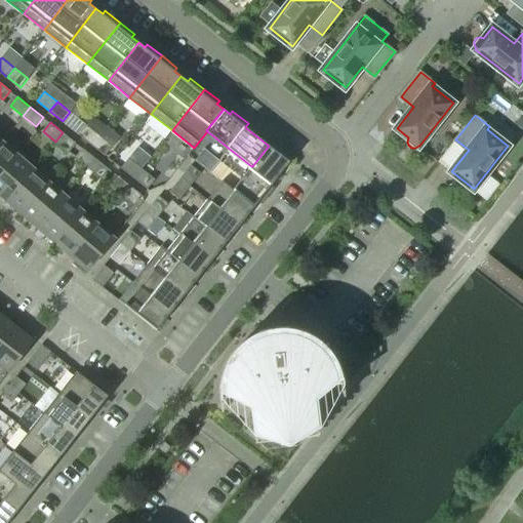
[(99,134),(86,124),(79,133),(92,144),(99,134)]
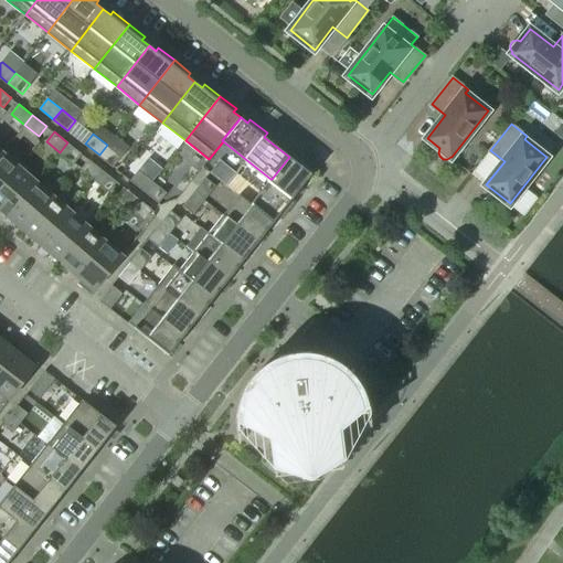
[(82,153),(67,142),(60,152),(74,163),(82,153)]
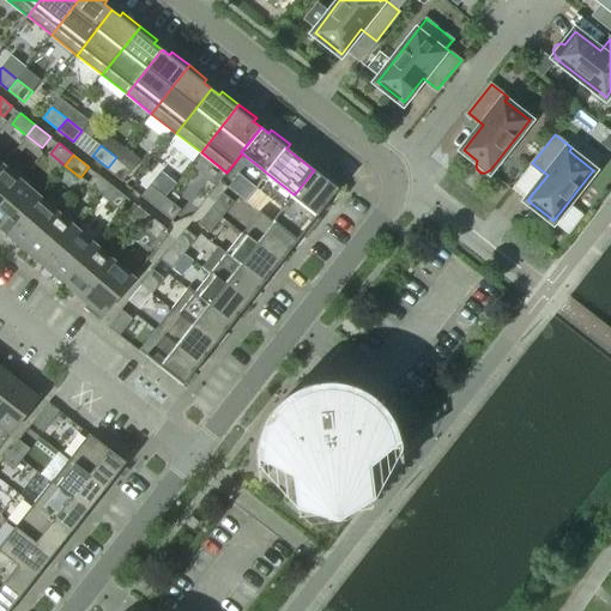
[(132,169),(116,157),(108,168),(123,180),(132,169)]
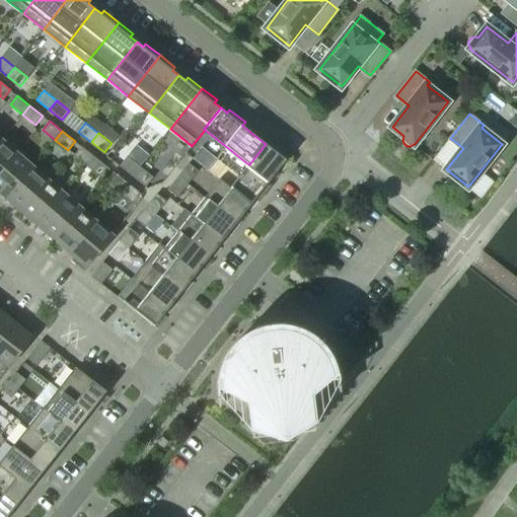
[(0,174),(18,153),(19,154),(23,149),(7,134),(0,142),(0,174)]
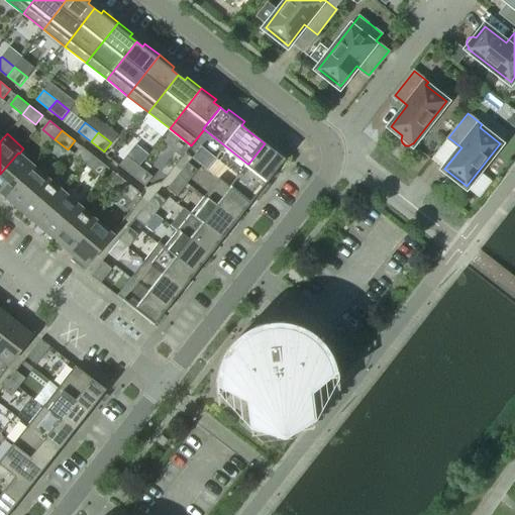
[(268,182),(286,160),(265,143),(248,164),(247,164),(230,186),(229,187),(250,204),(255,198),(259,200),(271,184),(268,182)]
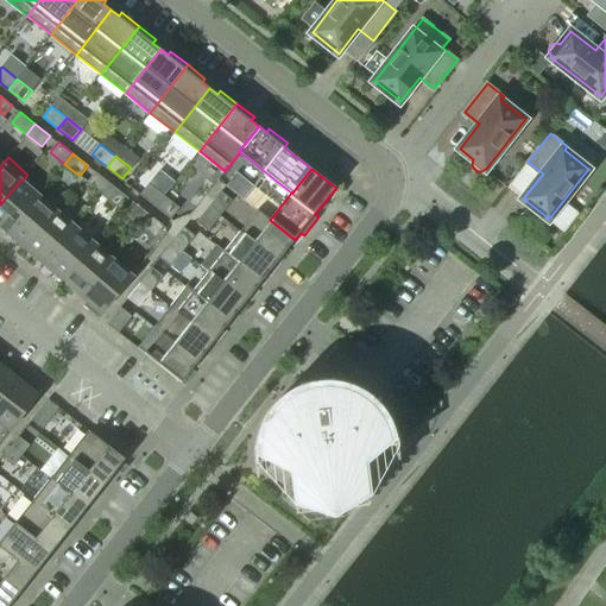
[(111,183),(96,171),(88,182),(102,194),(111,183)]
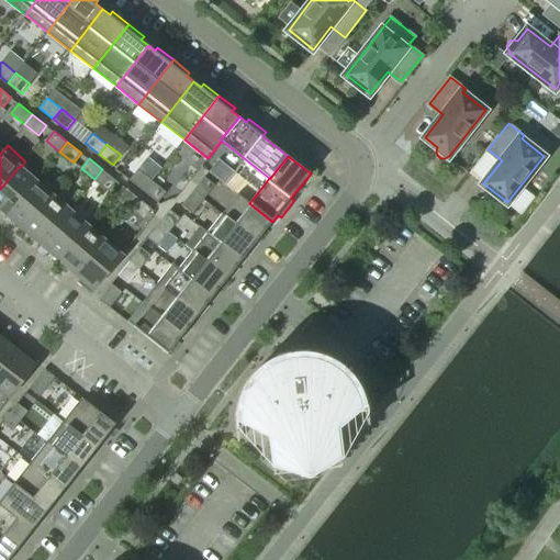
[(0,206),(8,214),(36,181),(21,167),(20,166),(0,189),(0,206)]
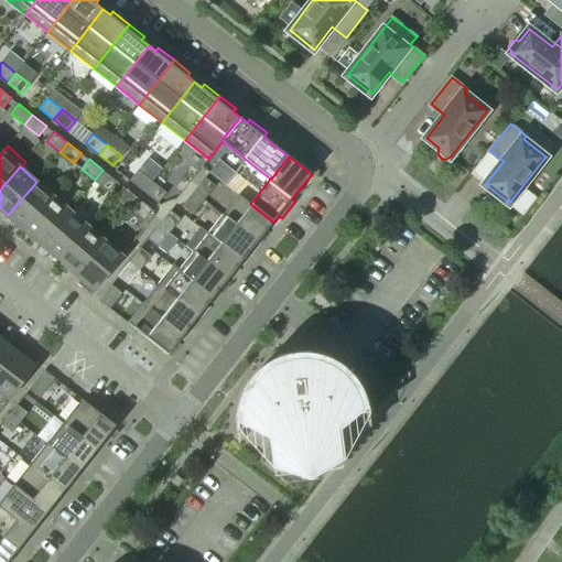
[(109,191),(117,181),(103,170),(95,180),(109,191)]
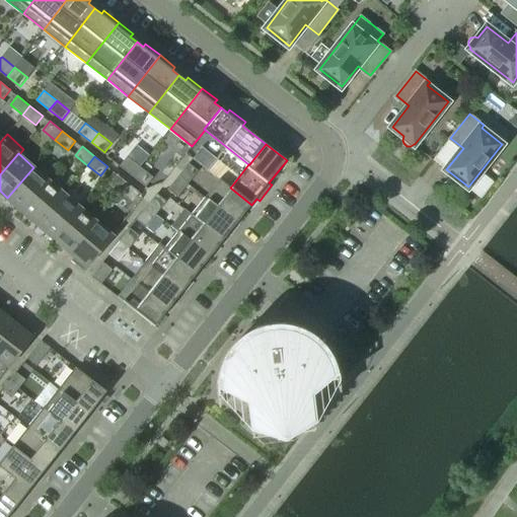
[(141,166),(128,156),(121,165),(133,175),(141,166)]
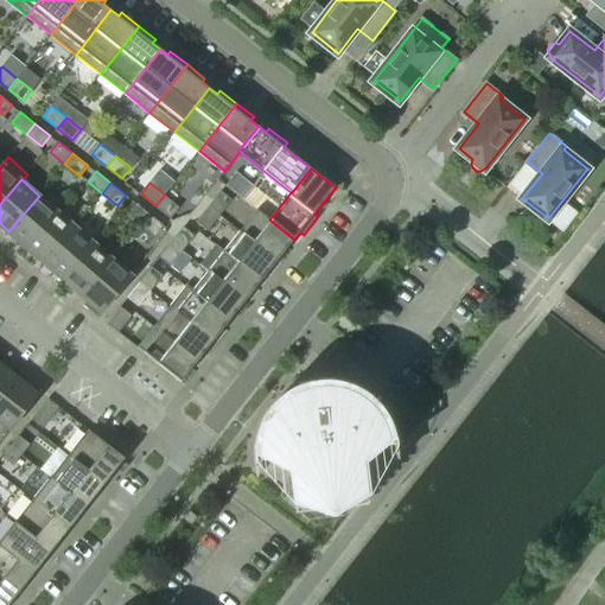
[(221,214),(233,199),(222,190),(210,205),(221,214)]
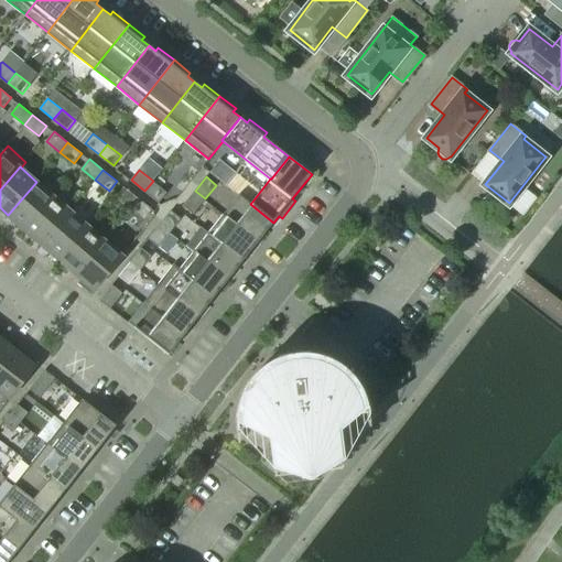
[(166,192),(153,181),(144,191),(159,202),(166,192)]
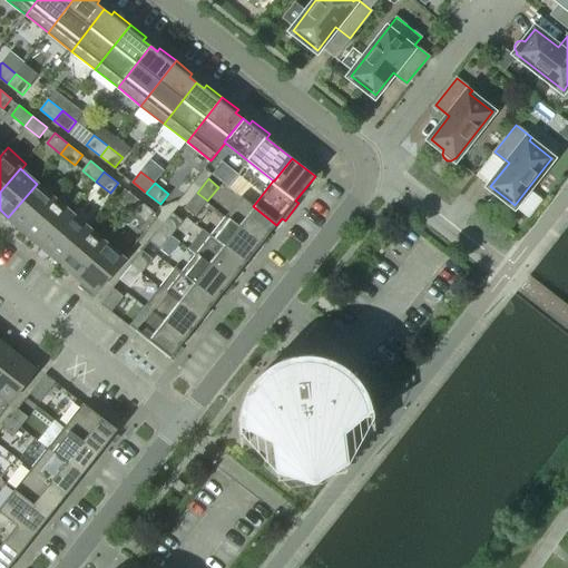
[(26,232),(55,198),(37,184),(8,217),(26,232)]
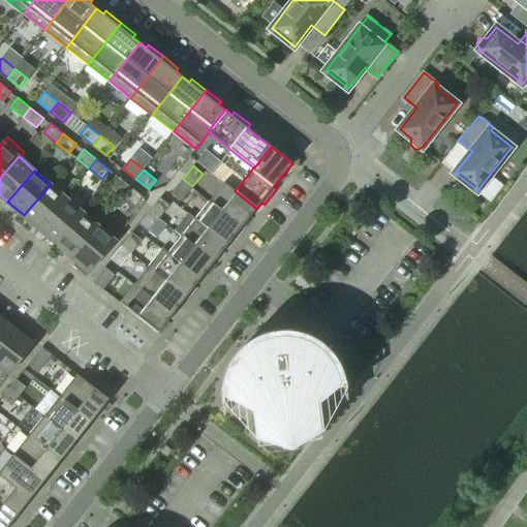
[(122,194),(129,185),(117,175),(110,184),(122,194)]
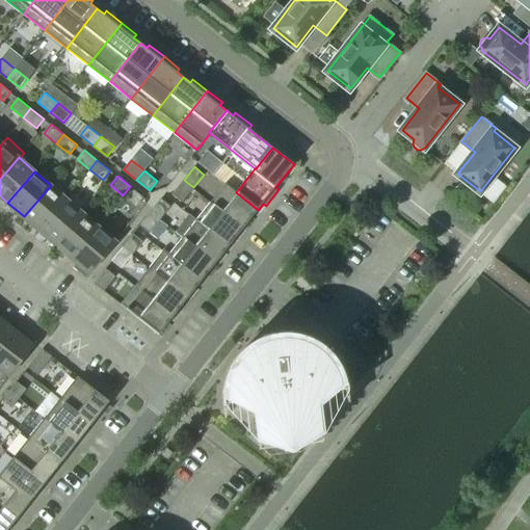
[(183,201),(193,187),(184,180),(174,193),(183,201)]
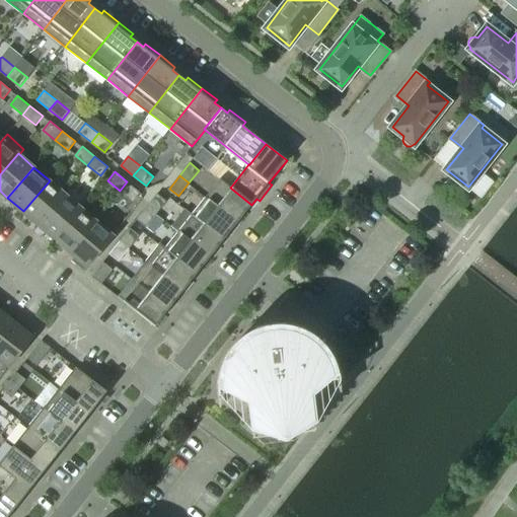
[(251,205),(230,188),(231,187),(220,178),(206,197),(238,222),(251,205)]
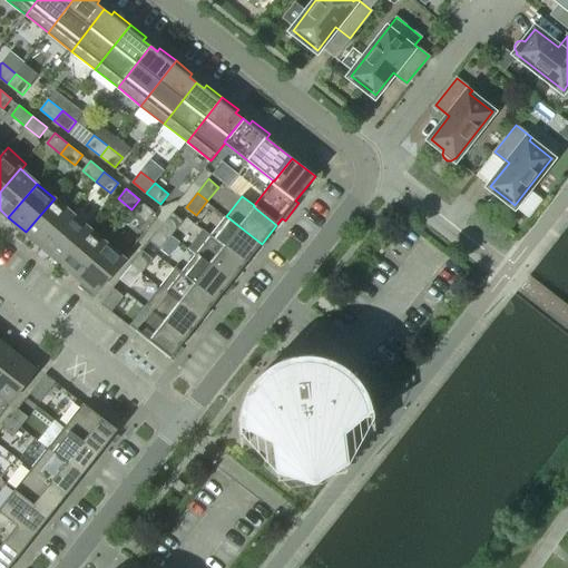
[(42,247),(71,213),(55,198),(26,232),(42,247)]
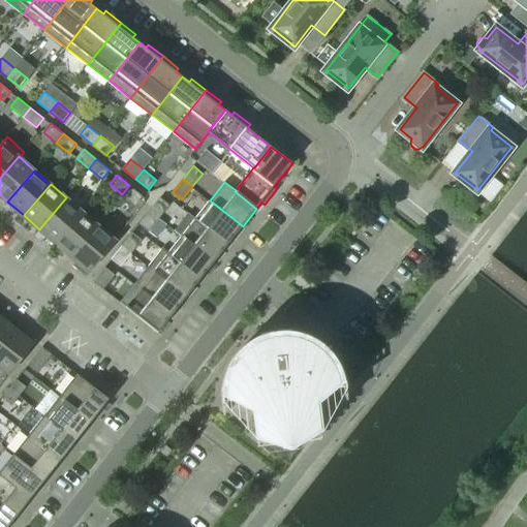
[(143,195),(129,185),(122,194),(135,205),(143,195)]
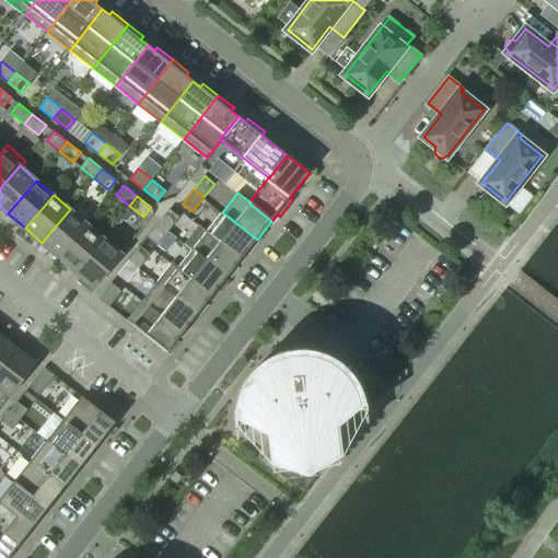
[(58,257),(88,224),(70,209),(42,243),(58,257)]
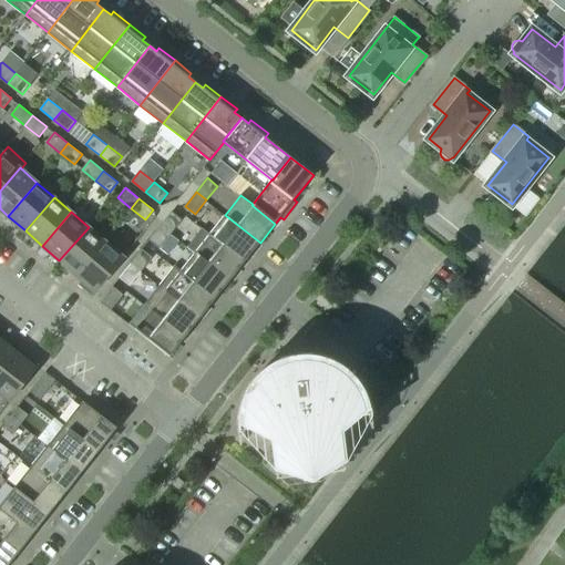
[(171,233),(182,219),(172,212),(161,225),(171,233)]
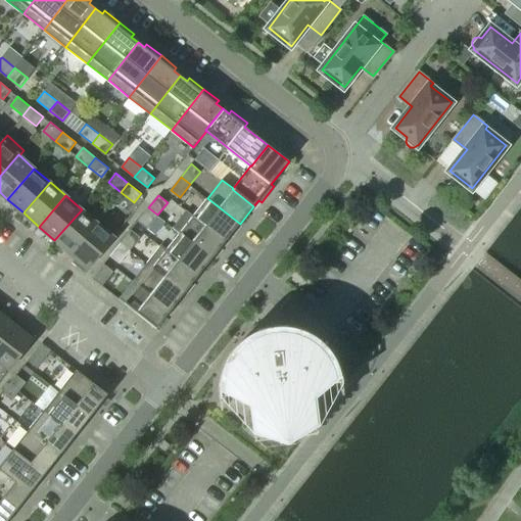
[(240,224),(207,198),(194,216),(226,241),(240,224)]
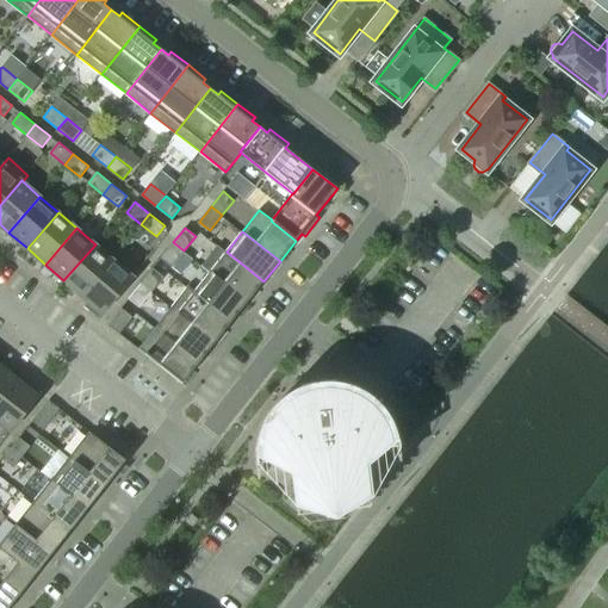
[(172,266),(184,250),(173,242),(161,258),(172,266)]
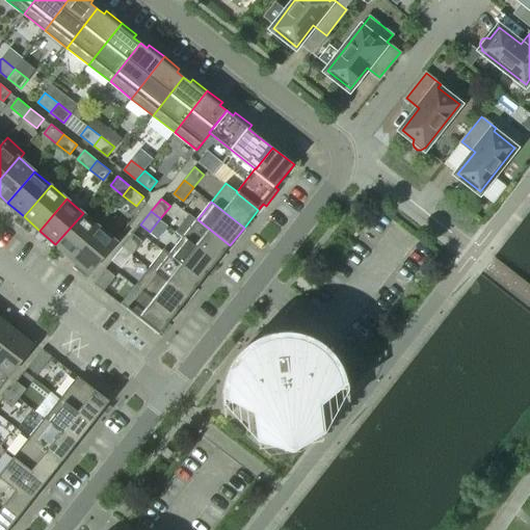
[(72,258),(99,227),(83,213),(55,244),(72,258)]
